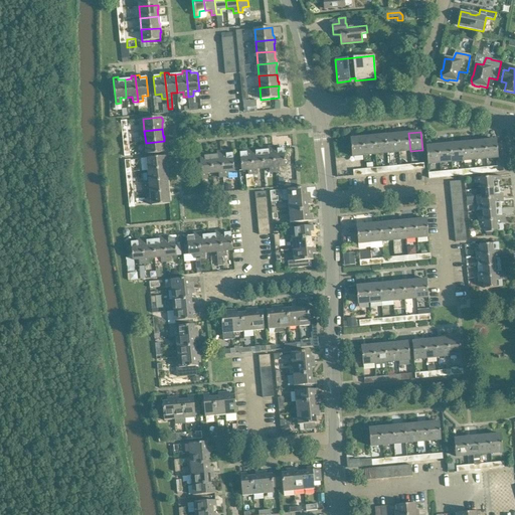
[(398,152),(410,151),(408,133),(397,135),(398,152)]
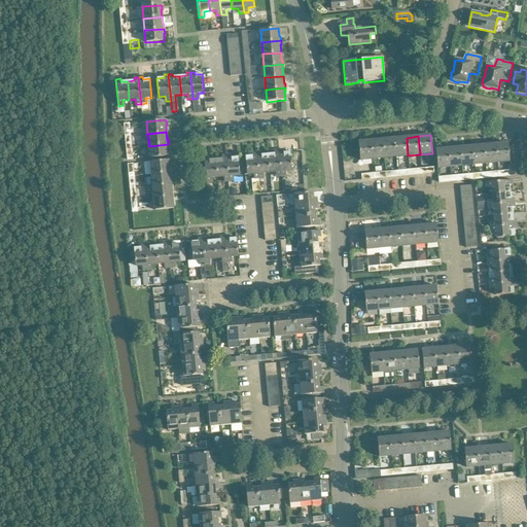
[(396,157),(408,155),(407,138),(394,139),(396,157)]
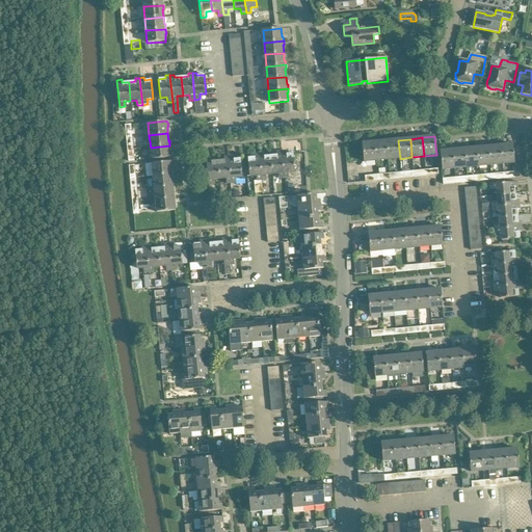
[(388,160),(400,159),(398,140),(387,141),(388,160)]
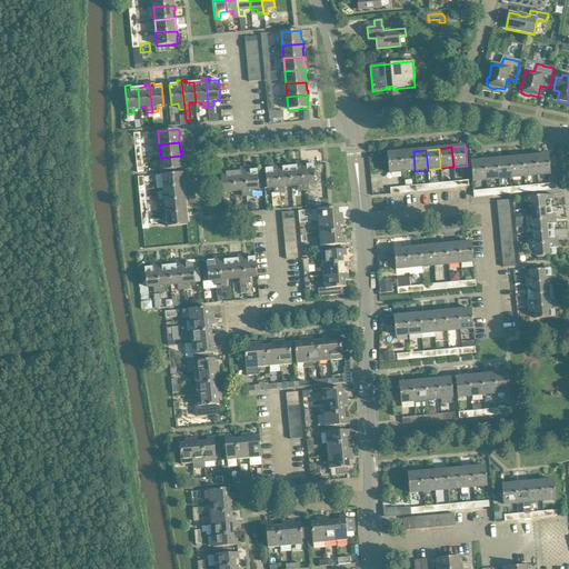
[(402,172),(415,171),(413,151),(400,152),(402,172)]
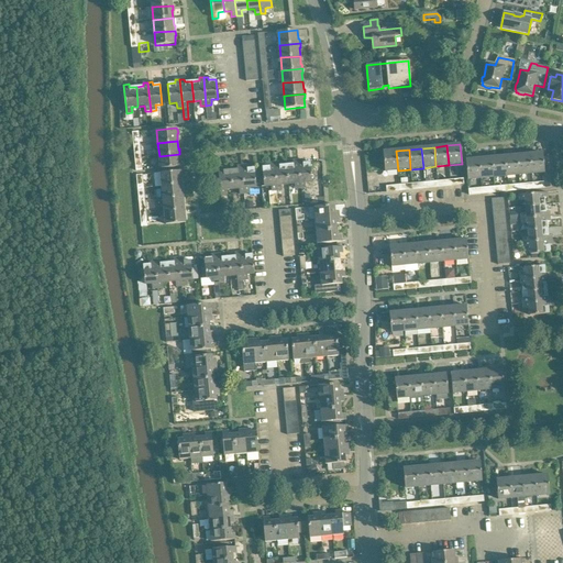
[(385,172),(398,170),(396,151),(383,152),(385,172)]
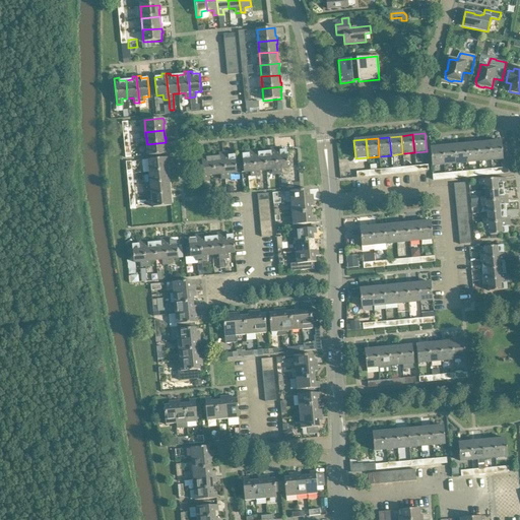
[(509,143),(502,144),(501,141),(496,142),(498,160),(503,159),(511,158),(509,143)]
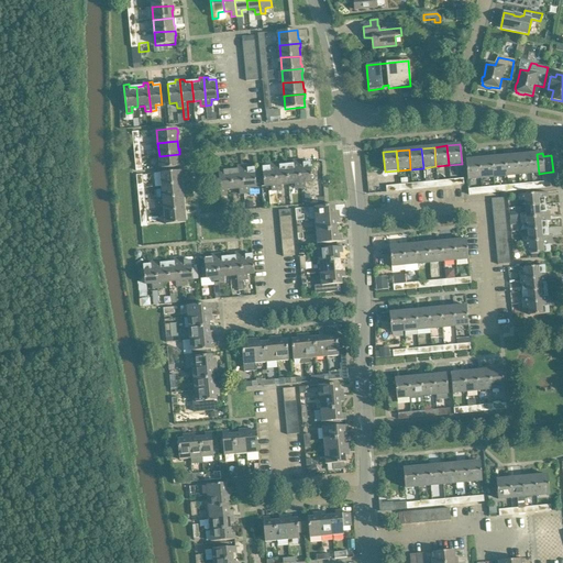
[(179,154),(159,156),(161,168),(180,167),(179,158),(180,158),(179,154)]
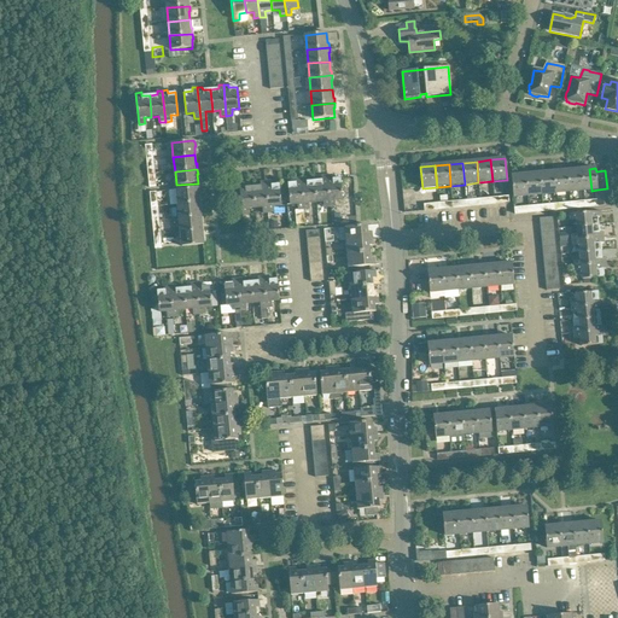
[(576,192),(592,191),(589,169),(573,170),(576,192)]
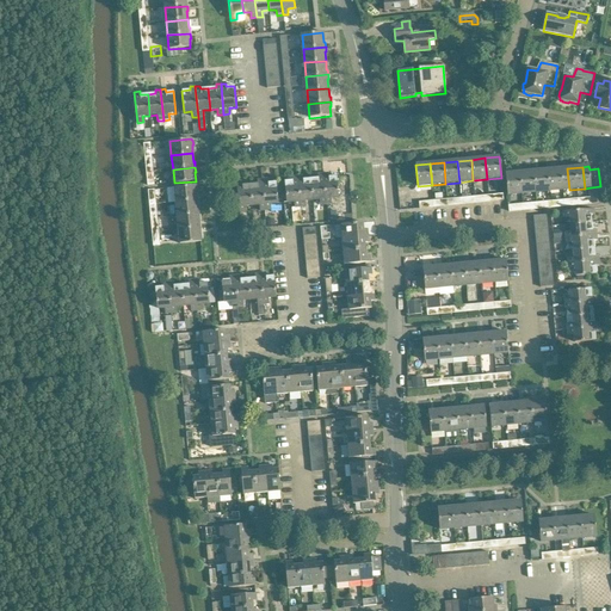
[(554,191),(569,190),(567,168),(551,170),(554,191)]
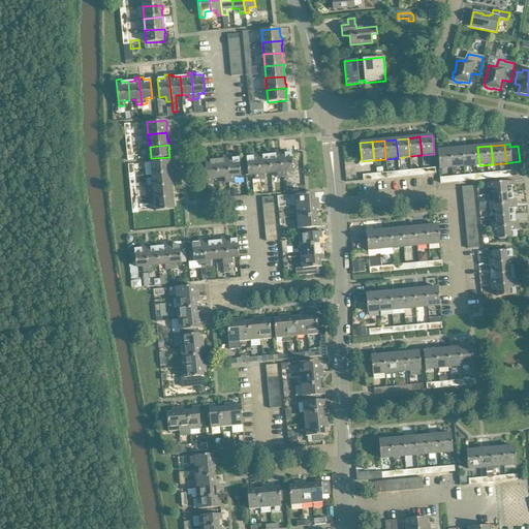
[(466,166),(479,165),(477,147),(464,148),(466,166)]
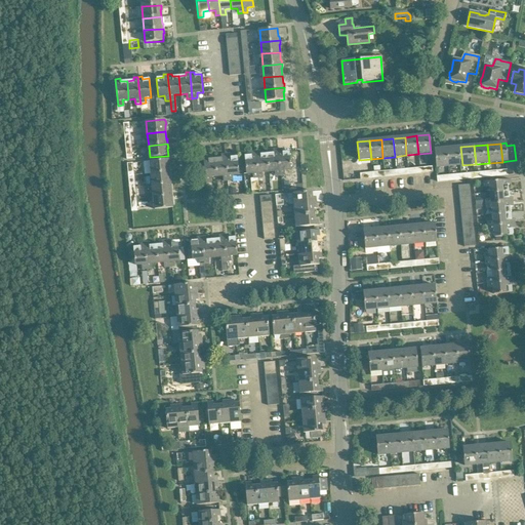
[(449,166),(462,165),(460,147),(448,149),(449,166)]
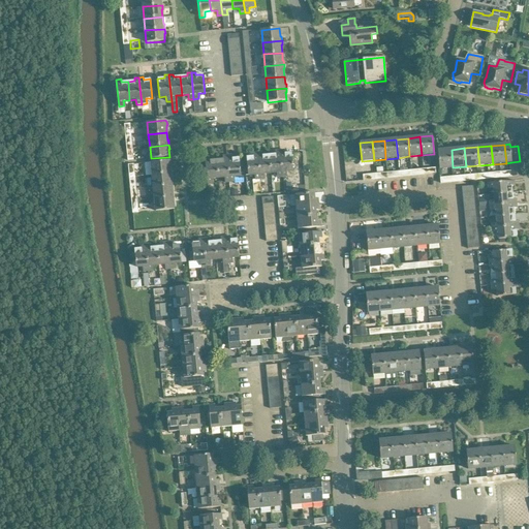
[(439,169),(453,167),(452,150),(437,151),(439,169)]
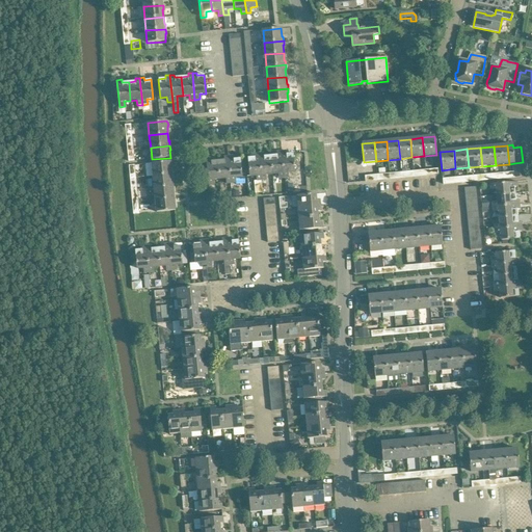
[(278,179),(284,179),(282,152),(276,152),(277,155),(270,156),(272,175),(278,174),(278,179)]
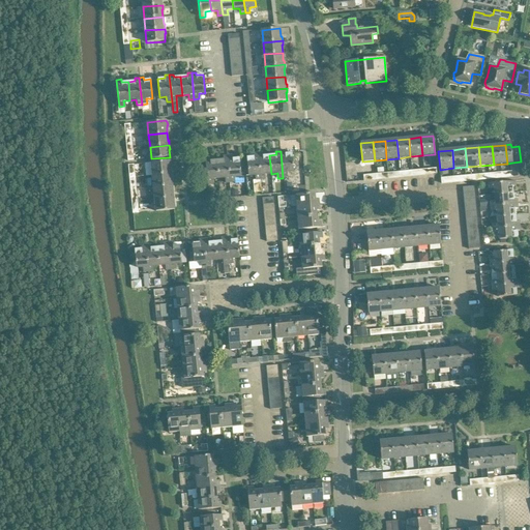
[(281,151),(283,178),(288,177),(287,172),(294,172),(292,153),(285,153),(285,151),(281,151)]
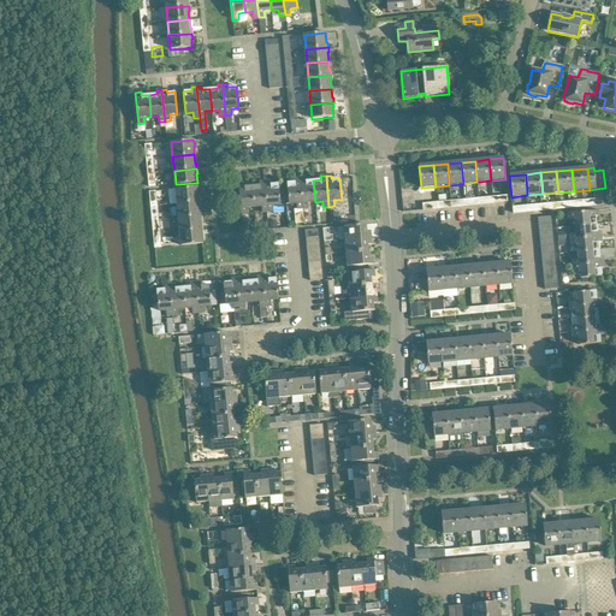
[(302,209),(303,209),(300,178),(295,178),(295,182),(286,183),(289,205),(296,203),(297,209),(294,209),(295,224),(303,224),(302,209)]
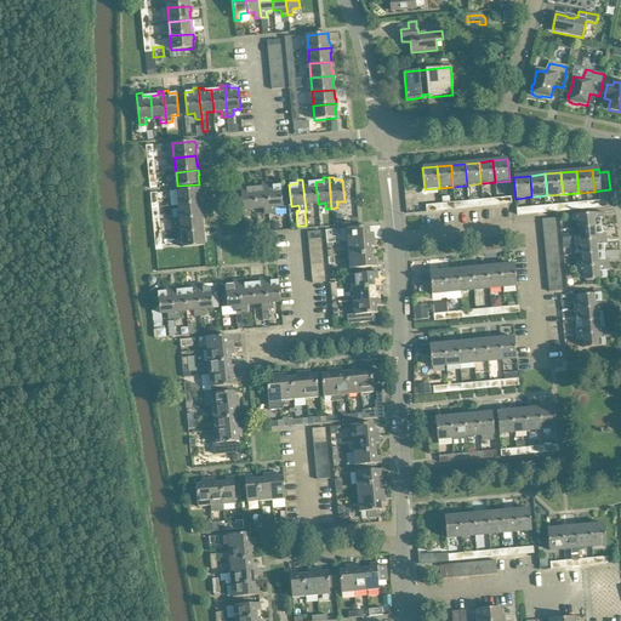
[(318,204),(315,182),(308,182),(307,180),(302,180),(306,211),(311,210),(311,204),(318,204)]
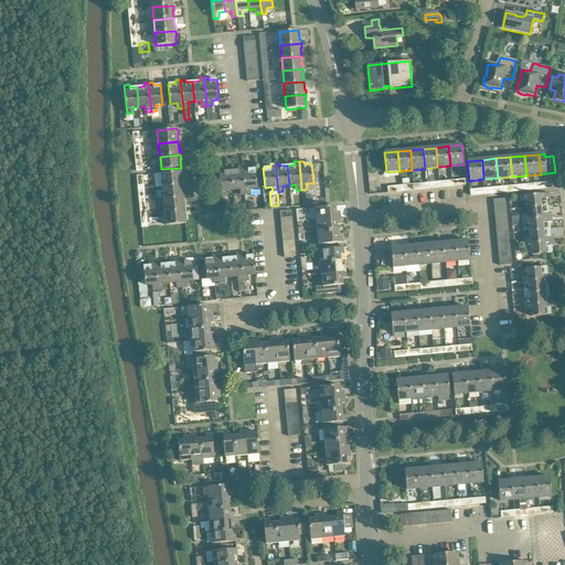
[(243,167),(245,194),(251,194),(251,189),(257,188),(255,169),(247,169),(247,166),(243,167)]
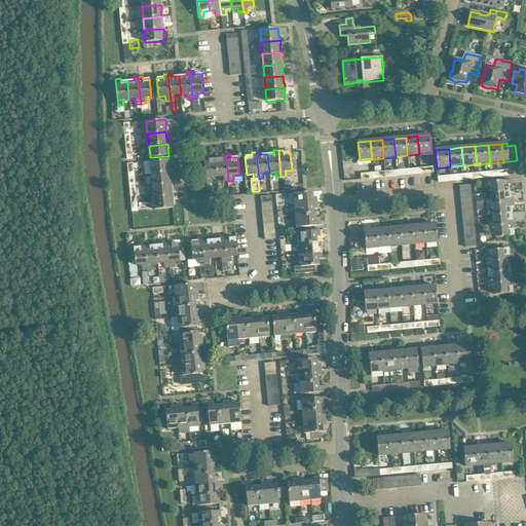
[(224,182),(228,181),(226,155),(222,155),(222,158),(215,159),(217,177),(223,177),(224,182)]
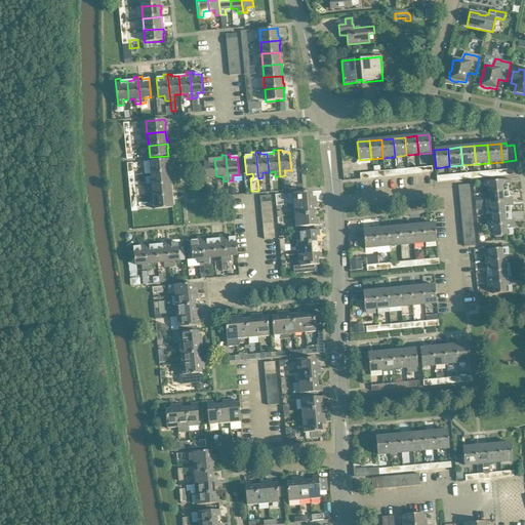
[(216,176),(214,159),(208,159),(208,156),(203,157),(206,184),(211,183),(210,177),(216,176)]
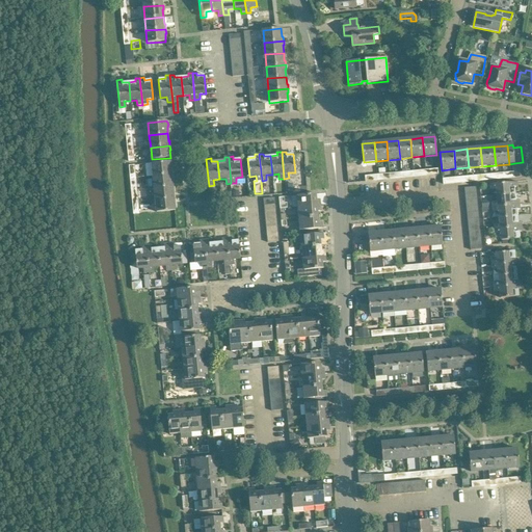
[(153,176),(173,175),(173,169),(171,169),(170,162),(152,163),(153,176)]
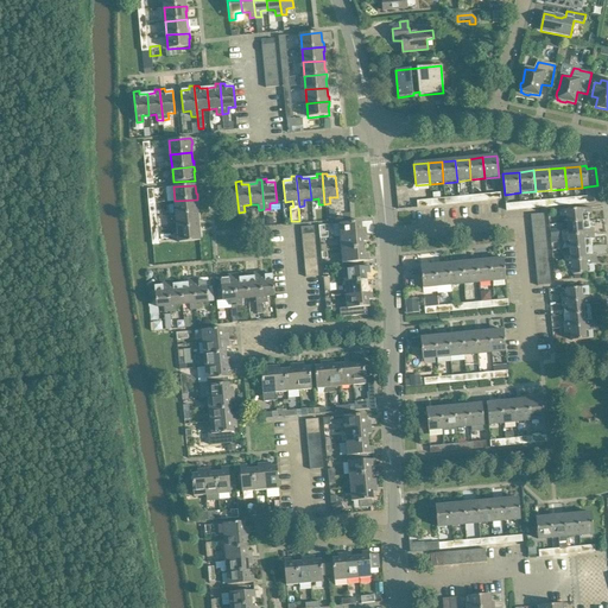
[(589,203),(599,202),(597,185),(588,187),(589,203)]
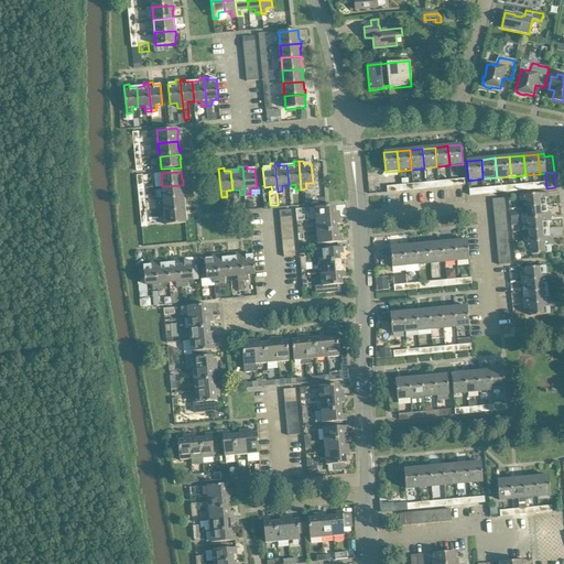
[(163,199),(183,197),(182,190),(183,190),(183,185),(162,186),(163,199)]
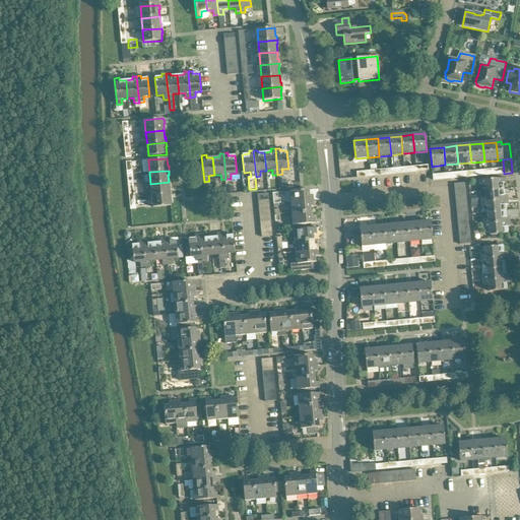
[(485,191),(504,190),(503,183),(506,183),(506,178),(479,181),(479,186),(485,185),(485,191)]
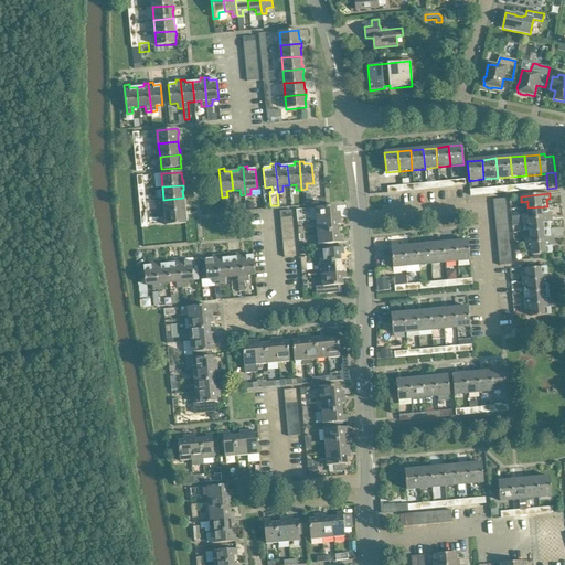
[(164,212),(185,211),(185,205),(184,205),(183,198),(163,200),(164,212)]
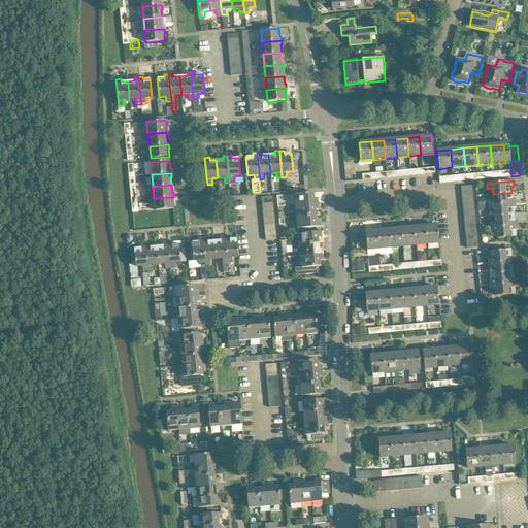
[(295,206),(318,203),(318,198),(315,198),(314,193),(294,195),(295,206)]
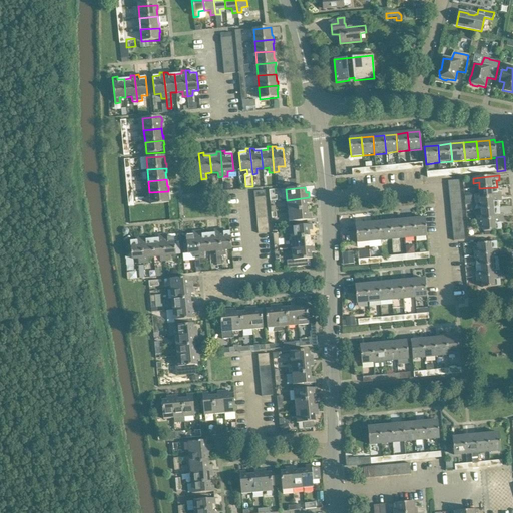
[(475,199),(501,197),(500,193),(497,193),(497,187),(479,188),(480,194),(475,195),(475,199)]
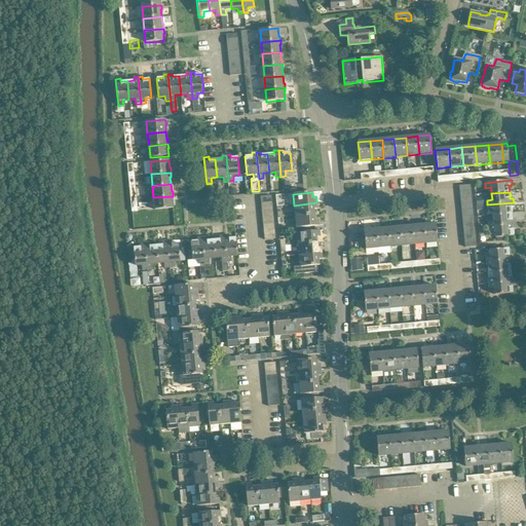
[(280,201),(280,195),(275,195),(276,207),(284,207),(284,201),(280,201)]
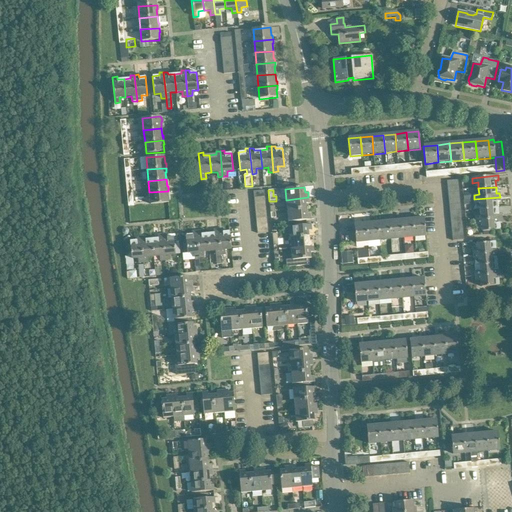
[(168,191),(149,192),(151,204),(168,203),(168,195),(169,195),(168,191)]
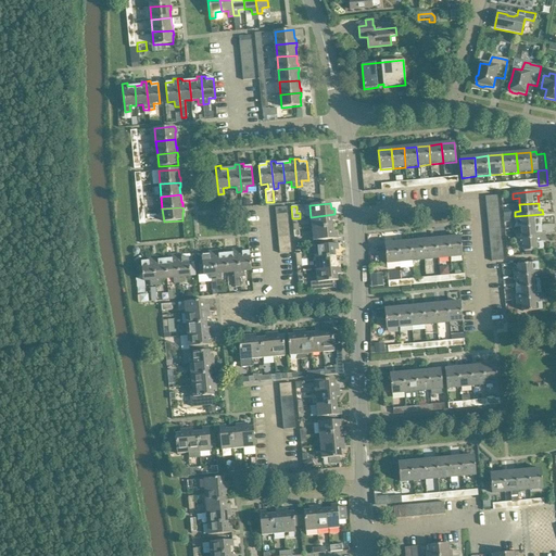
[(313,229),(332,227),(332,222),(336,220),(335,214),(311,217),(313,229)]
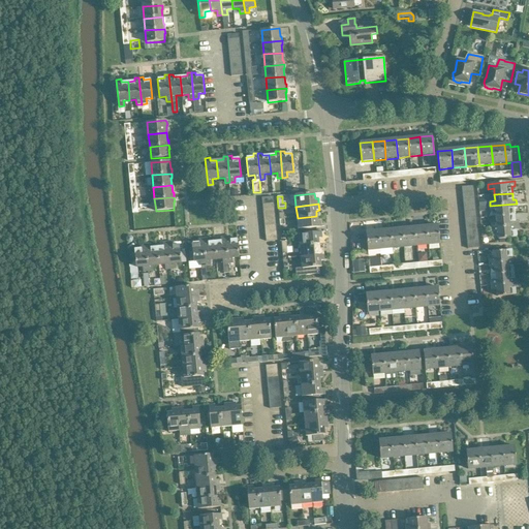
[(496,217),(515,215),(514,209),(517,208),(517,204),(490,206),(491,211),(496,211),(496,217)]
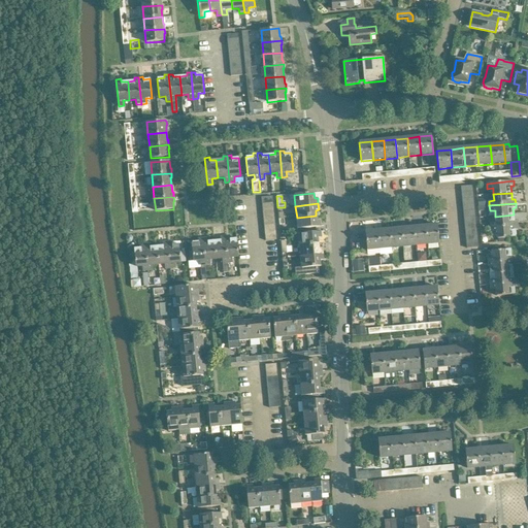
[(491,228),(518,225),(517,221),(515,222),(514,215),(495,217),(496,223),(491,223),(491,228)]
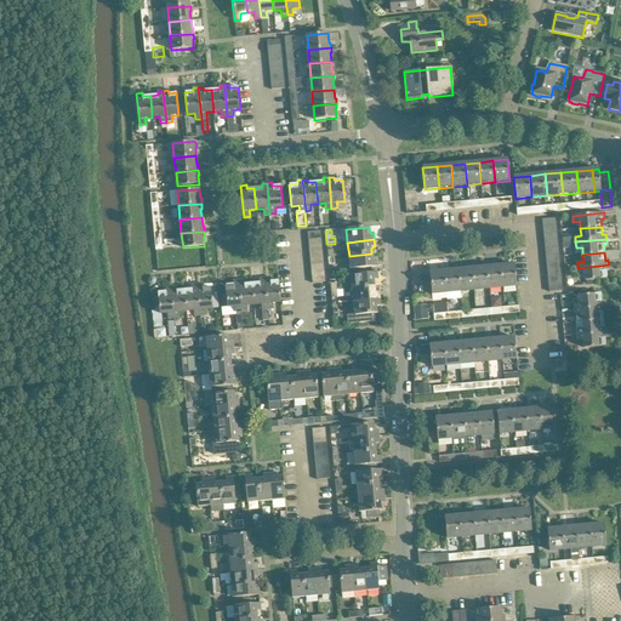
[(371,254),(349,256),(351,268),(377,267),(376,260),(372,260),(371,254)]
